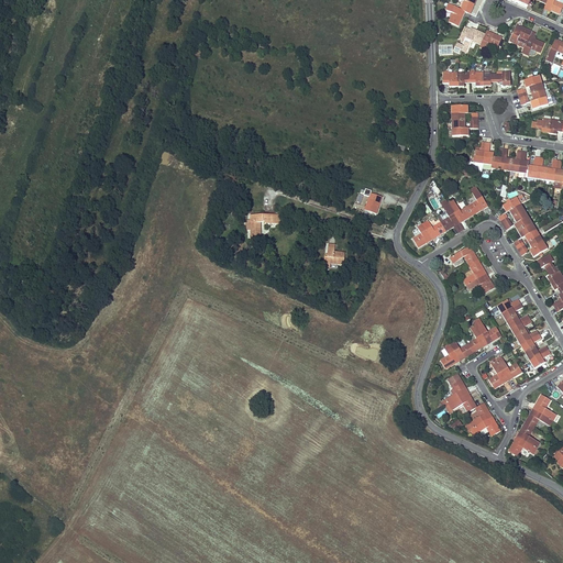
[(465,12),(471,14),(473,8),(476,0),(462,0),(464,1),(461,10),(465,12)]
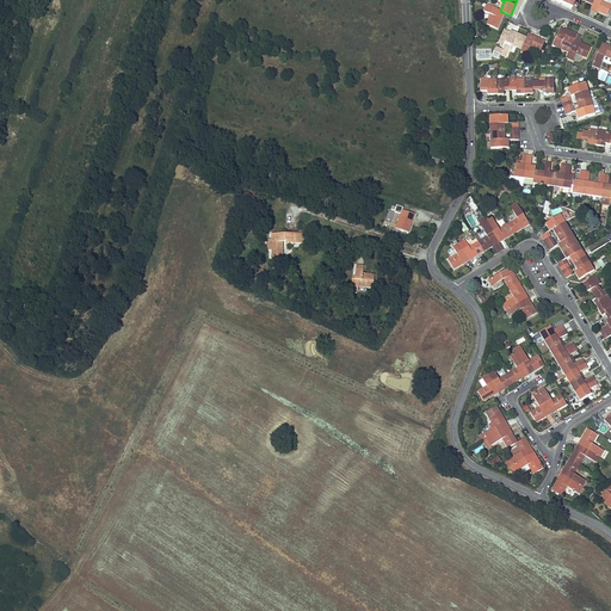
[(594,0),(593,5),(591,8),(596,11),(596,8),(598,10),(597,12),(602,13),(608,16),(610,8),(610,7),(610,4),(608,4),(603,1),(603,0),(594,0)]
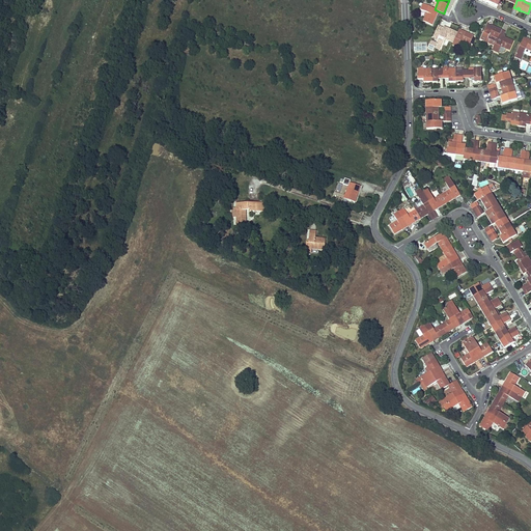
[(437,16),(439,11),(435,9),(431,8),(427,6),(423,4),(420,9),(427,12),(423,21),(432,25),(437,17),(435,16),(436,15),(437,16)]
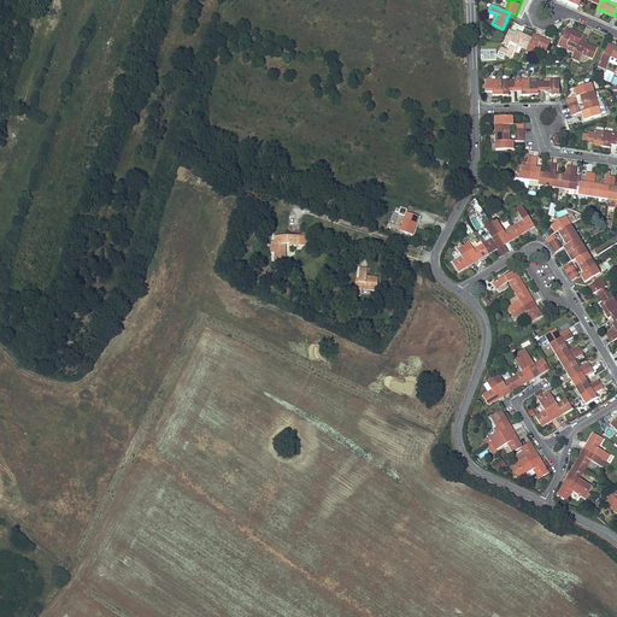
[(571,29),(566,28),(558,46),(565,48),(568,41),(579,46),(580,41),(582,35),(583,35),(577,33),(573,30),(571,33),(570,31),(571,29)]
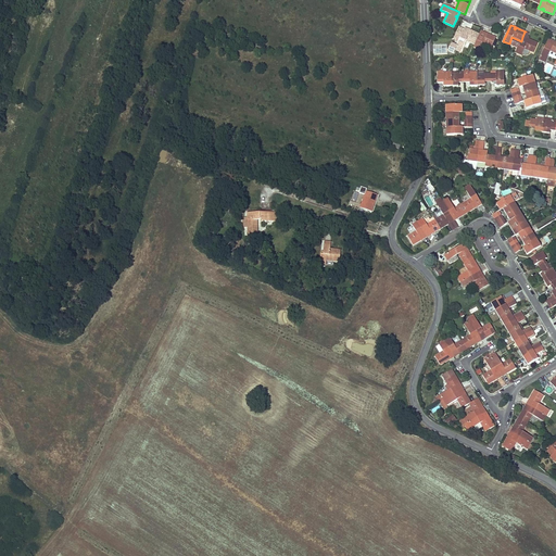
[(476,45),(480,35),(475,33),(470,30),(469,33),(468,32),(469,29),(465,28),(457,46),(453,43),(451,43),(447,51),(454,53),(456,49),(462,52),(466,40),(476,45)]
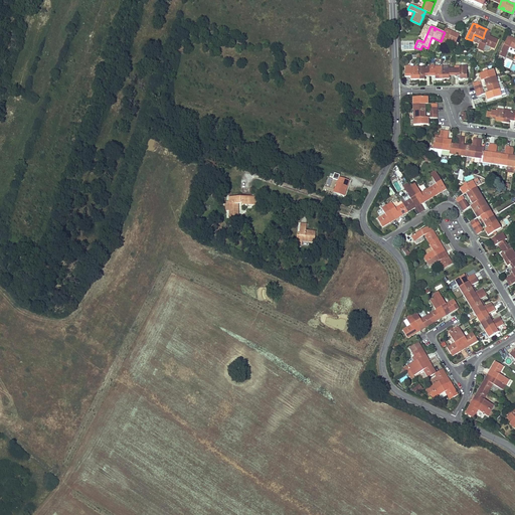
[(446,28),(445,32),(441,41),(439,44),(445,46),(448,40),(456,43),(460,34),(454,32),(451,31),(450,32),(449,32),(450,30),(446,28)]
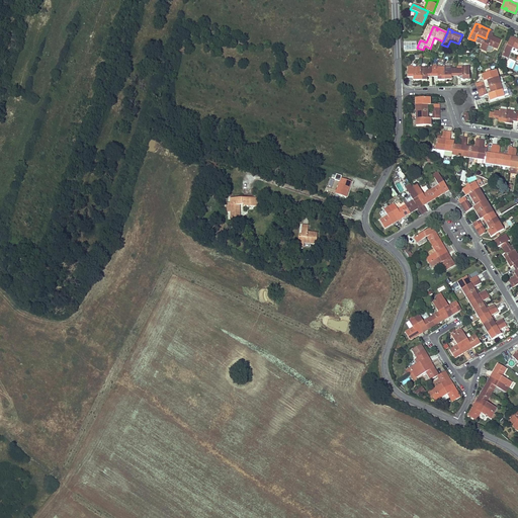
[(491,35),(487,34),(486,38),(482,46),(481,50),(486,52),(487,51),(489,46),(494,48),(497,50),(501,40),(497,38),(493,36),(492,38),(490,37),(491,35)]
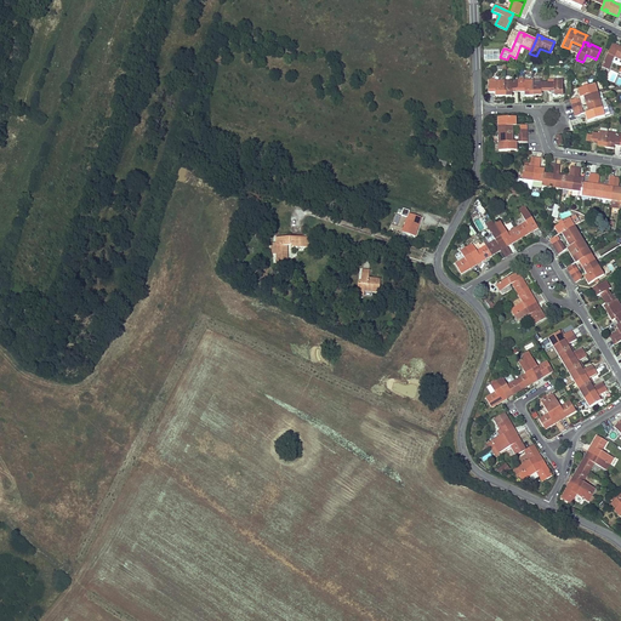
[(617,45),(613,44),(602,67),(609,70),(615,57),(620,60),(620,46),(619,46),(617,49),(616,47),(617,45)]
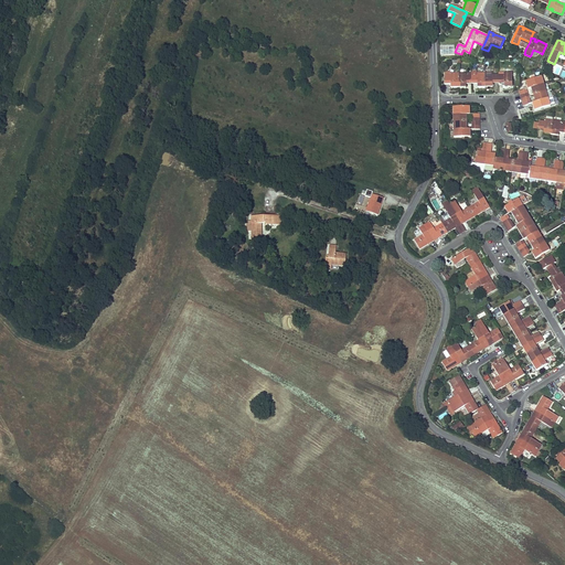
[(471,73),(471,76),(472,84),(476,84),(476,83),(478,83),(478,84),(478,87),(486,87),(486,73),(477,73),(477,71),(471,71),(471,73)]
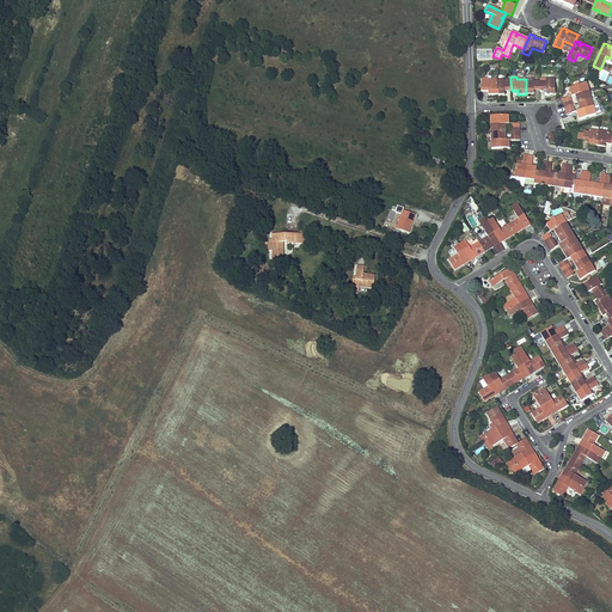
[(488,91),(489,95),(496,95),(496,79),(488,79),(488,83),(482,83),(482,92),(487,91),(487,90),(488,90),(488,91)]
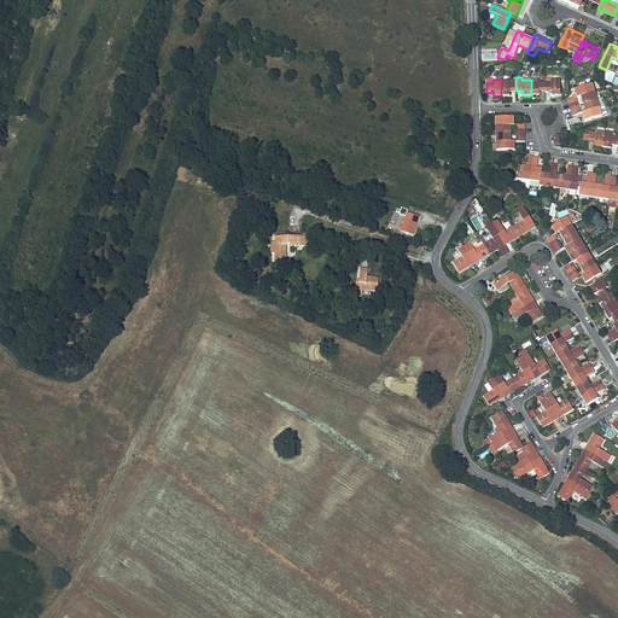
[(509,80),(501,80),(501,95),(509,95),(509,92),(509,91),(512,91),(512,92),(517,92),(516,83),(509,83),(509,80)]
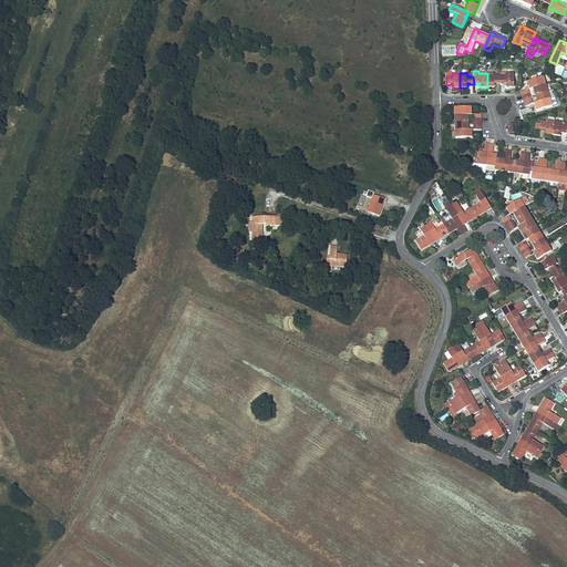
[(487,73),(487,88),(495,88),(495,84),(495,83),(496,83),(496,84),(501,84),(501,75),(495,75),(494,73),(487,73)]
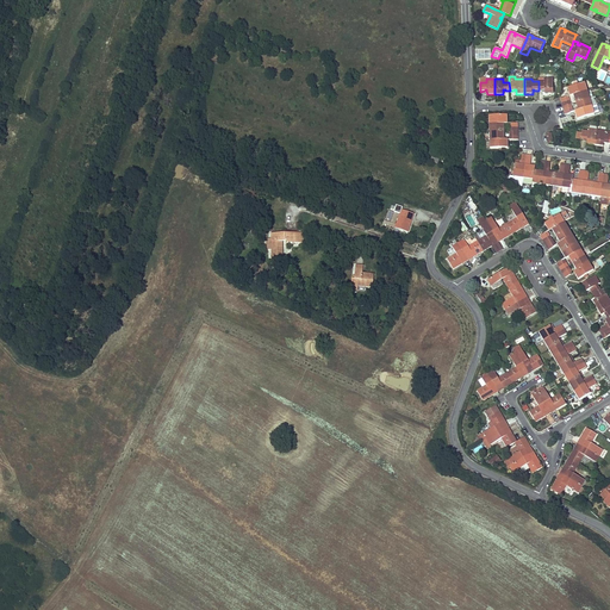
[(539,81),(539,91),(542,91),(542,88),(545,88),(545,91),(545,94),(548,94),(553,94),(553,79),(545,79),(545,81),(539,81)]
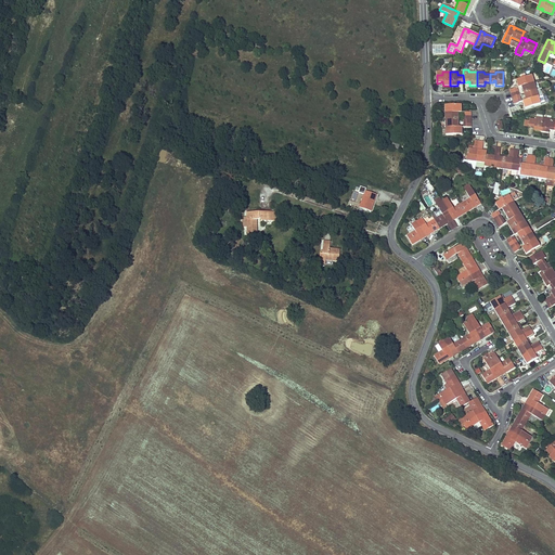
[(534,82),(523,86),(524,88),(523,88),(524,91),(524,93),(537,90),(534,82)]
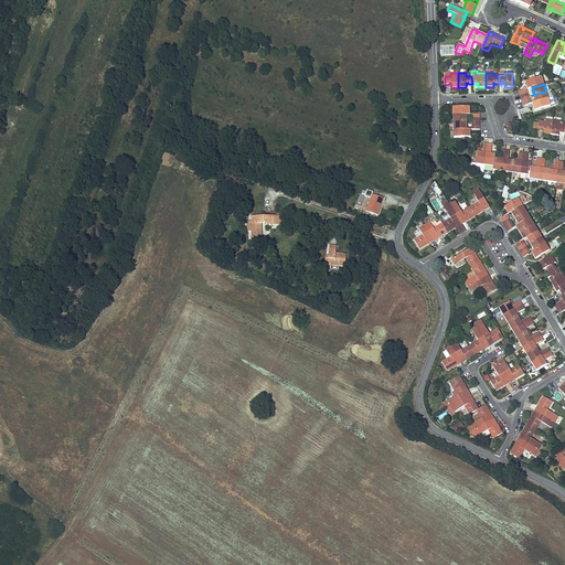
[(534,98),(535,100),(536,100),(536,102),(548,98),(547,96),(546,93),(546,92),(533,95),(534,98)]
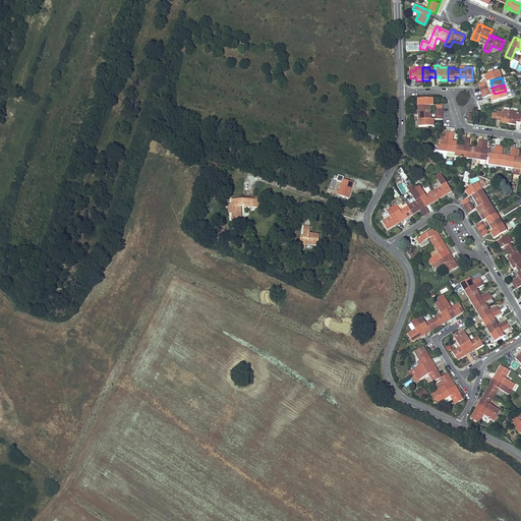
[(491,97),(493,102),(508,98),(506,91),(495,94),(494,95),(490,95),(491,97)]
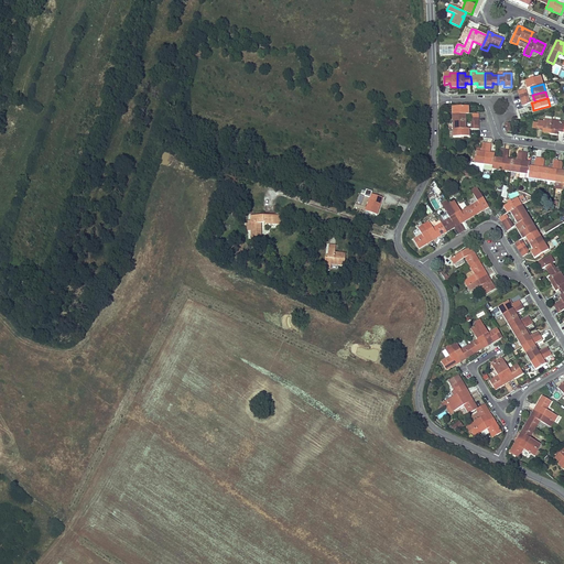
[(546,134),(550,134),(552,120),(544,119),(544,121),(539,121),(538,123),(538,129),(541,130),(541,129),(543,129),(543,130),(542,133),(546,134)]
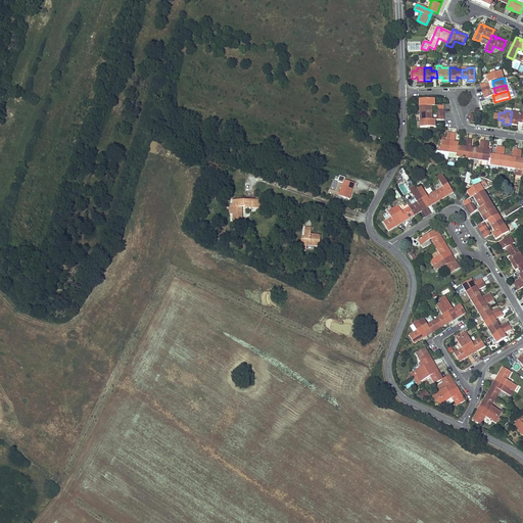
[(522,124),(522,120),(522,112),(512,111),(510,125),(517,126),(517,123),(518,122),(519,122),(519,123),(522,124)]
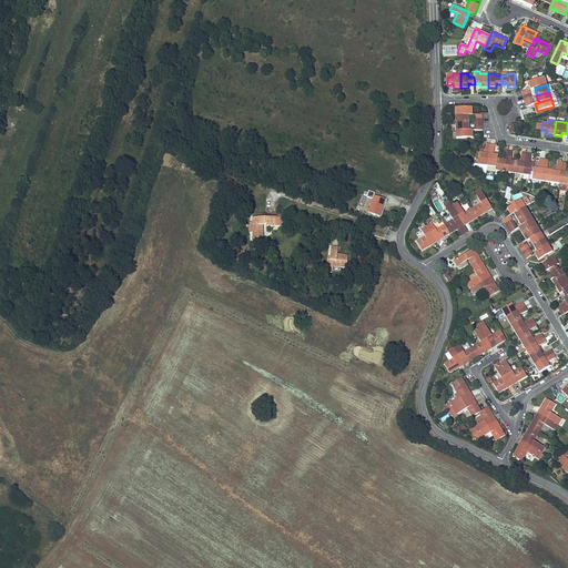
[(487,170),(490,144),(486,144),(485,152),(485,153),(479,153),(478,165),(473,164),(473,170),(480,172),(486,173),(487,170)]
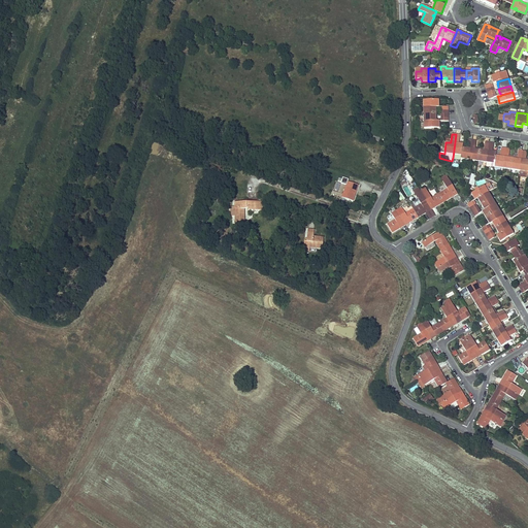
[(460,135),(456,134),(453,158),(461,159),(463,147),(463,146),(463,144),(459,144),(459,142),(460,135)]
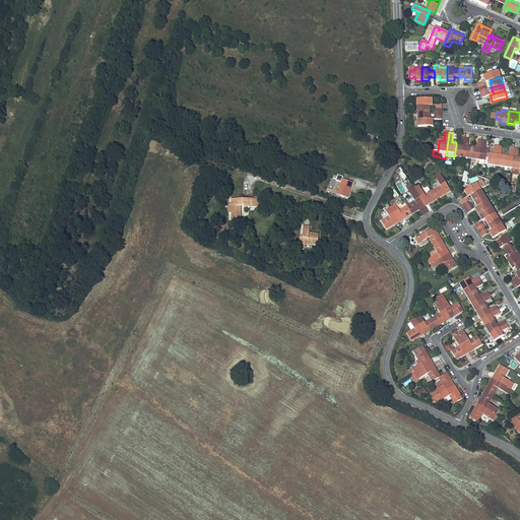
[(462,157),(465,138),(461,137),(460,144),(460,146),(456,145),(454,156),(453,159),(462,161),(462,157)]
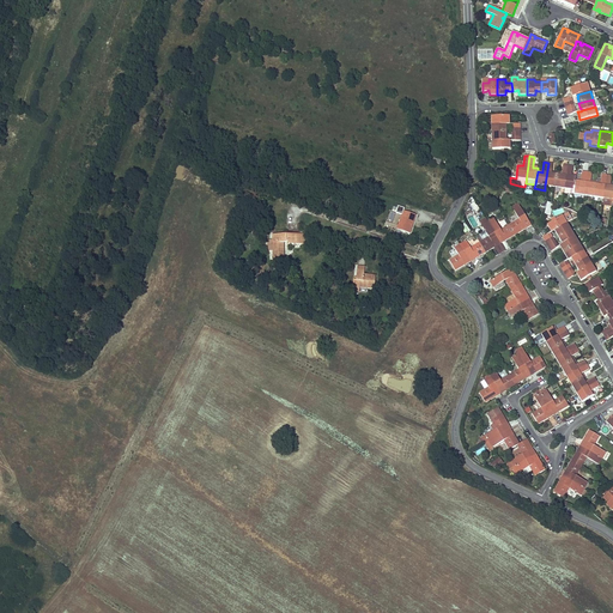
[(548,163),(545,186),(554,187),(557,175),(552,174),(552,173),(553,164),(548,163)]
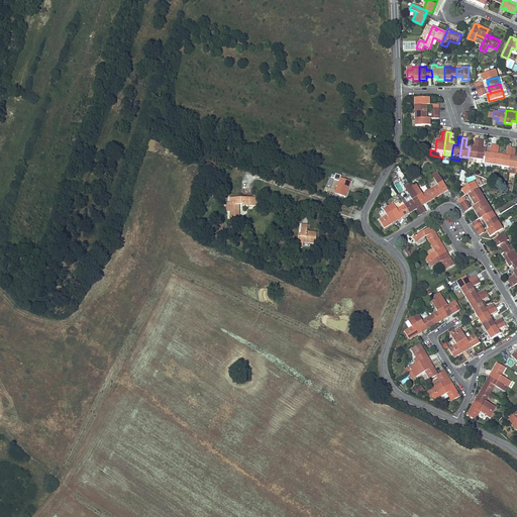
[(470,147),(468,158),(477,160),(479,139),(475,139),(474,146),(474,147),(470,147)]
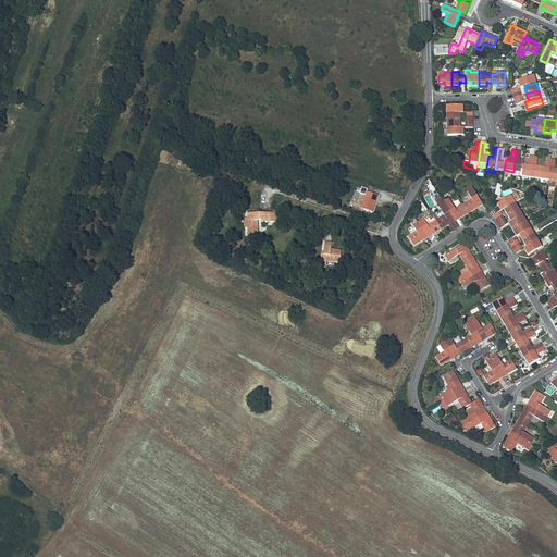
[(516,150),(514,172),(522,173),(523,164),(524,161),(519,160),(520,159),(521,151),(516,150)]
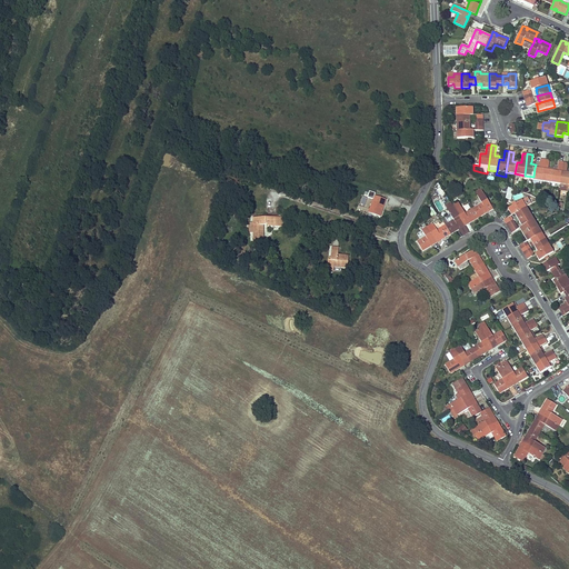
[(533,177),(532,180),(542,181),(546,160),(541,159),(540,163),(539,169),(535,168),(533,177)]
